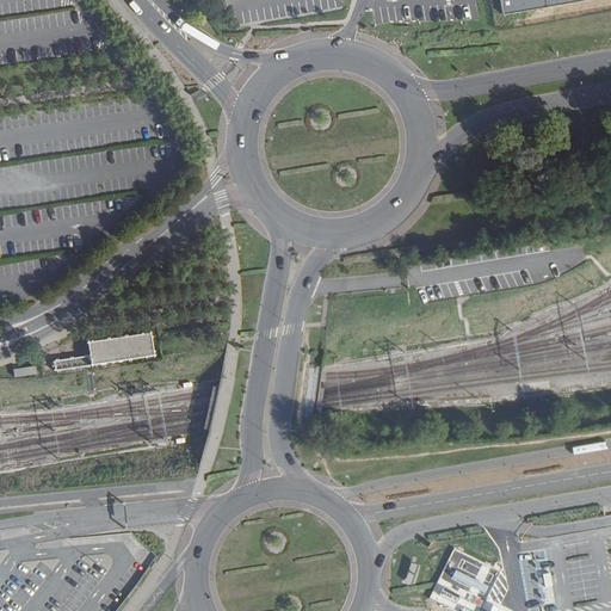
[(505,0),(508,14),(591,0),(505,0)]
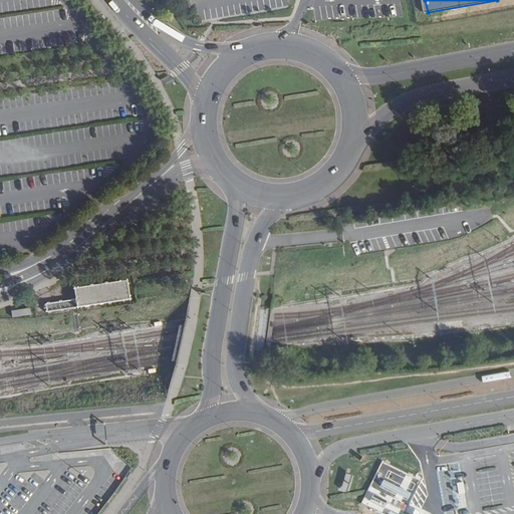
[(126,279),(75,287),(77,305),(130,297),(129,296),(126,279)]
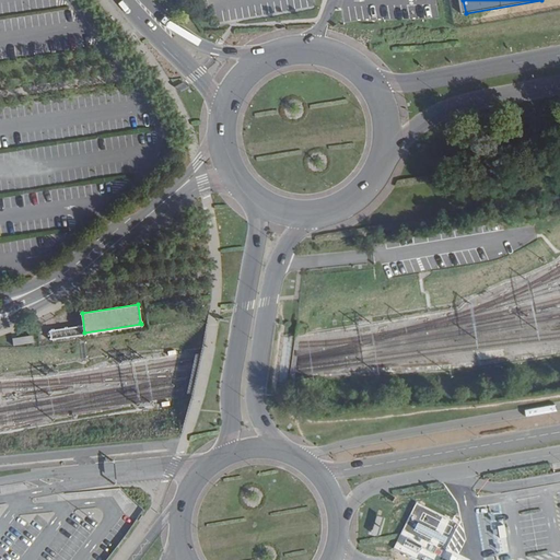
[(51,329),(51,339),(84,338),(84,328),(51,329)]
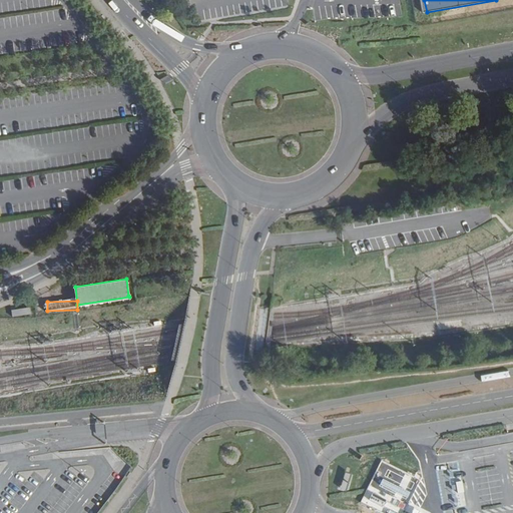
[(15,311),(11,311),(12,318),(30,315),(29,309),(15,311)]
